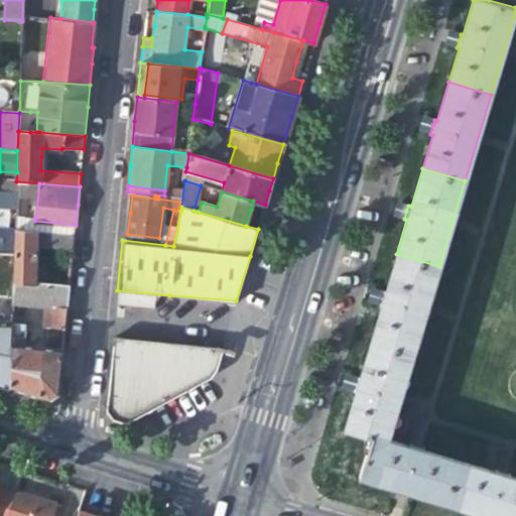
[(0,254),(14,255),(15,230),(15,216),(16,210),(0,209),(0,254)]
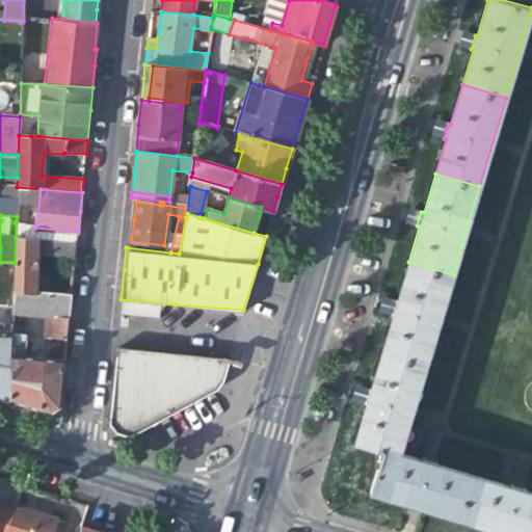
[(36,224),(16,222),(16,237),(77,242),(78,232),(35,228),(36,224)]
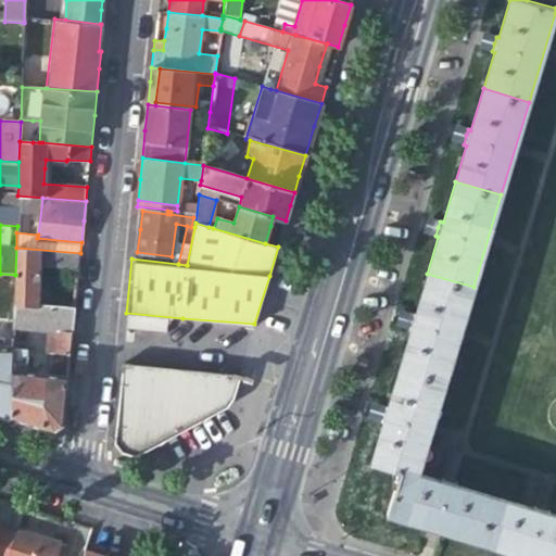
[(79,267),(80,253),(16,248),(15,275),(15,301),(40,304),(41,279),(41,264),(79,267)]
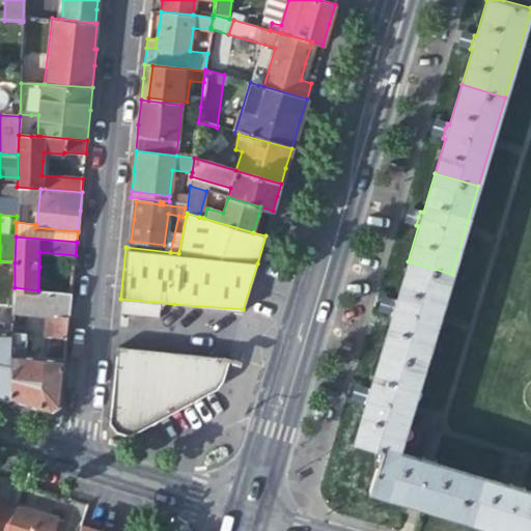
[(392,314),(382,350),(425,363),(452,274),(408,261),(396,300),(393,300),(392,305),(389,313),(392,314)]
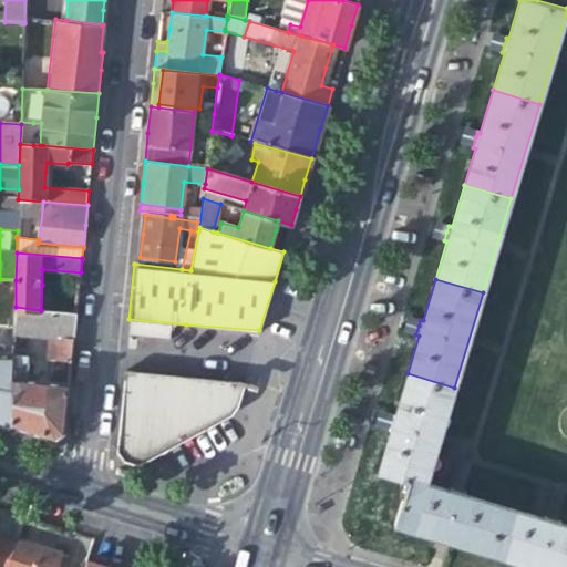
[(76,313),(41,310),(16,307),(14,330),(14,333),(51,338),(49,359),(71,362),(76,313)]
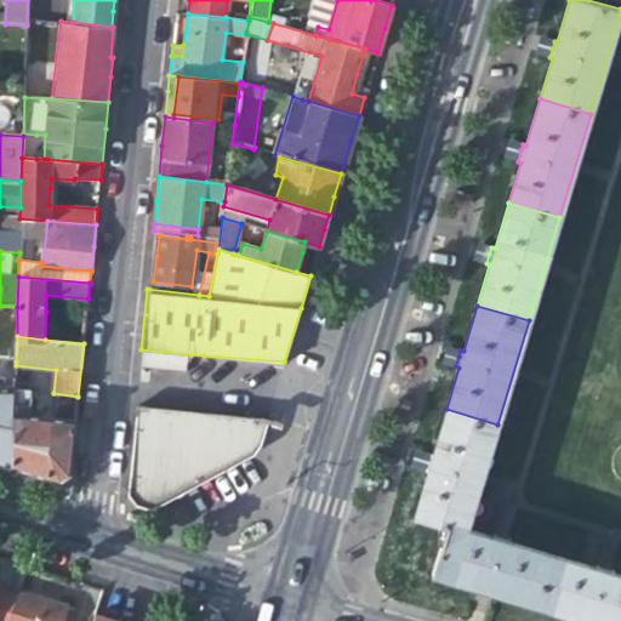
[(201,380),(204,355),(141,349),(138,376),(201,380)]
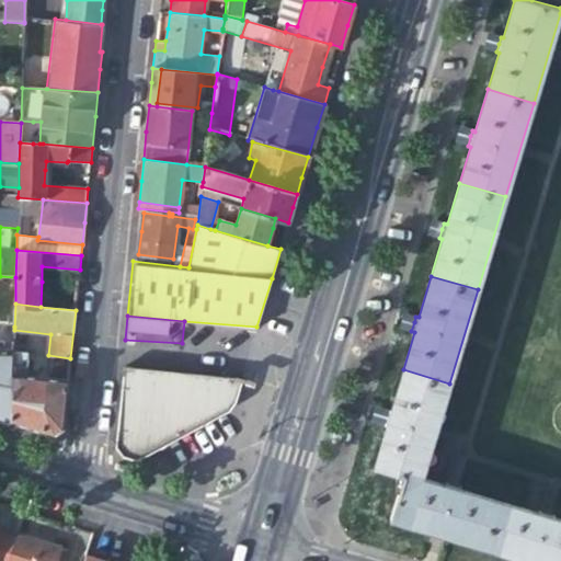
[(0,418),(12,422),(14,343),(14,342),(6,342),(4,350),(0,350),(0,418)]
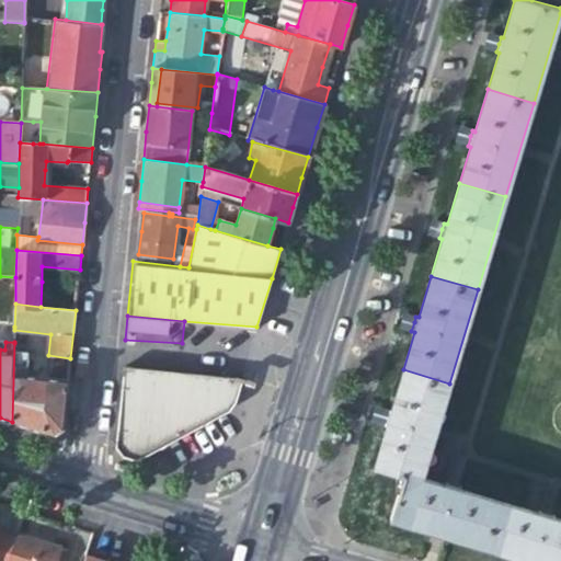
[(14,343),(12,422),(36,430),(54,434),(64,430),(69,369),(59,368),(57,378),(25,375),(26,351),(22,351),(23,344),(14,343)]
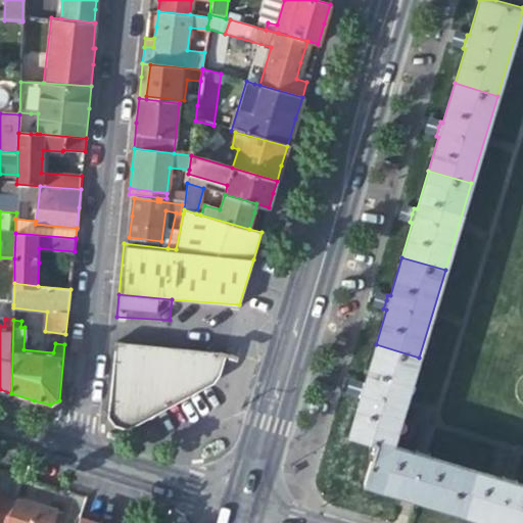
[(126,428),(167,407),(163,401),(175,346),(113,342),(106,417),(112,425),(126,428)]
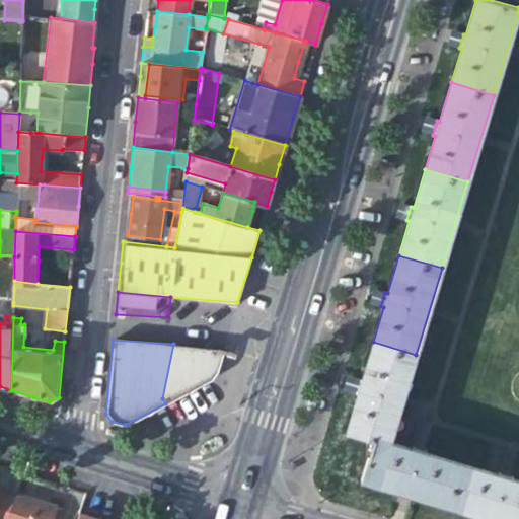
[(347,429),(372,436),(389,442),(416,355),(373,342),(362,377),(359,376),(358,382),(355,391),(358,391),(347,429)]
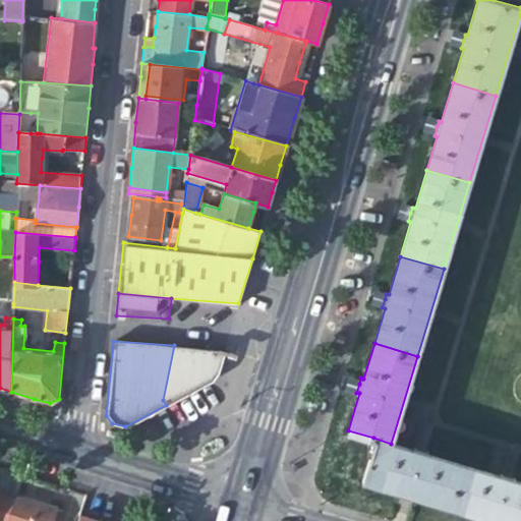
[(225,348),(174,345),(163,400),(166,405),(213,381),(218,374),(219,368),(225,348)]
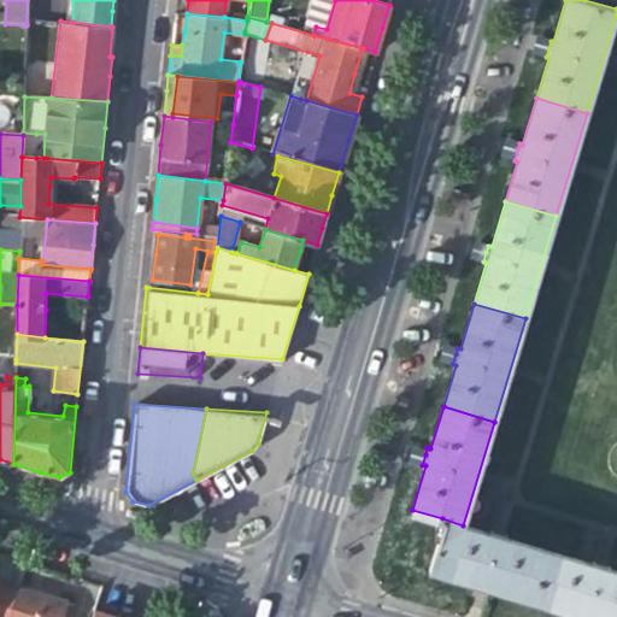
[(466,581),(532,600),(546,550),(505,538),(506,534),(488,528),(487,533),(463,526),(442,518),(427,570),(466,581)]
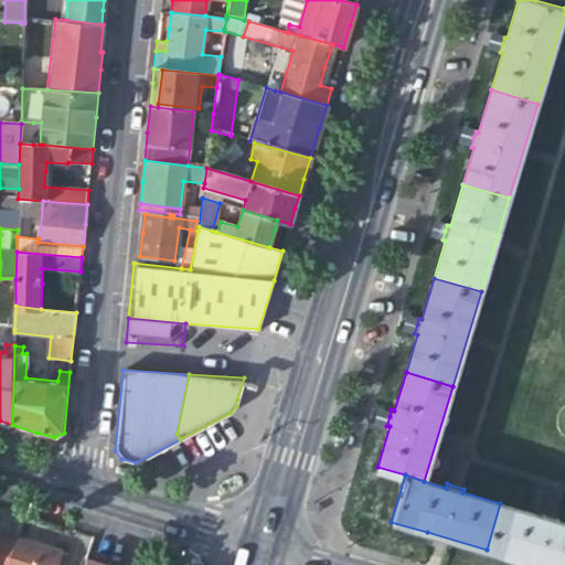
[(531,563),(537,564),(564,564),(564,522),(556,520),(557,516),(542,512),(541,515),(500,503),(487,550),(531,563)]
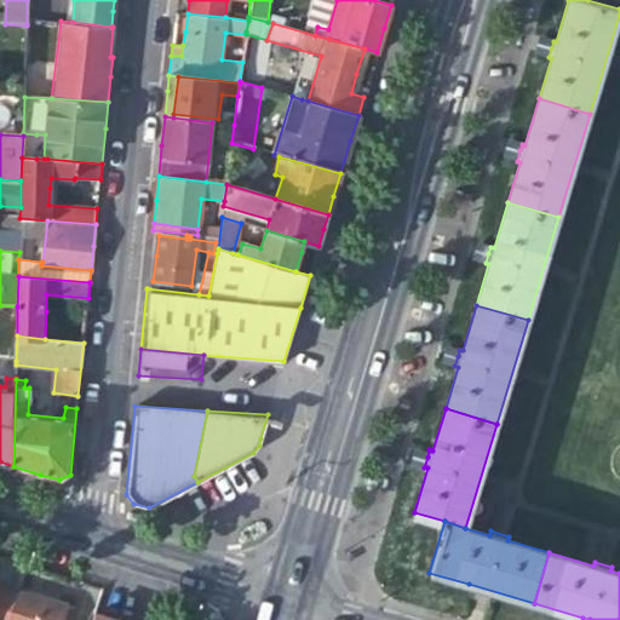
[(0,619),(10,619),(18,591),(0,585),(0,619)]
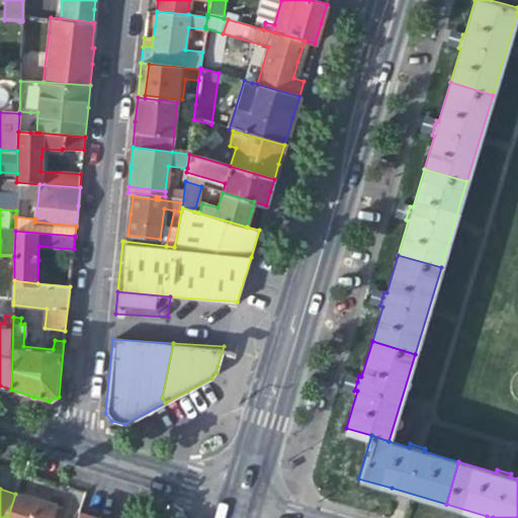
[(35,500),(15,494),(8,517),(59,517),(62,508),(35,500)]
